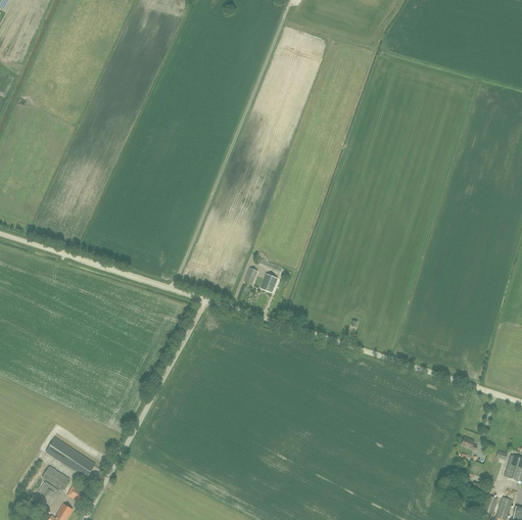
[(279,271),(281,265),(261,256),(258,263),(279,271)]
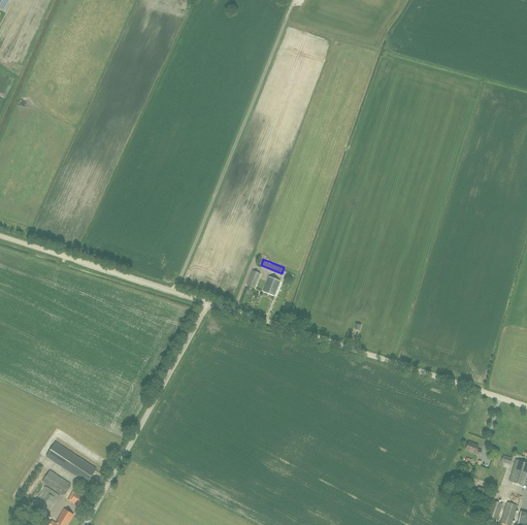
[(254,285),(260,270),(252,267),(246,282),(254,285)]
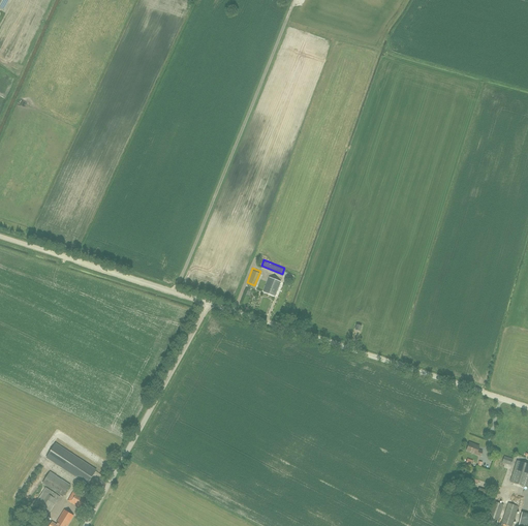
[(274,294),(280,279),(269,275),(262,289),(274,294)]
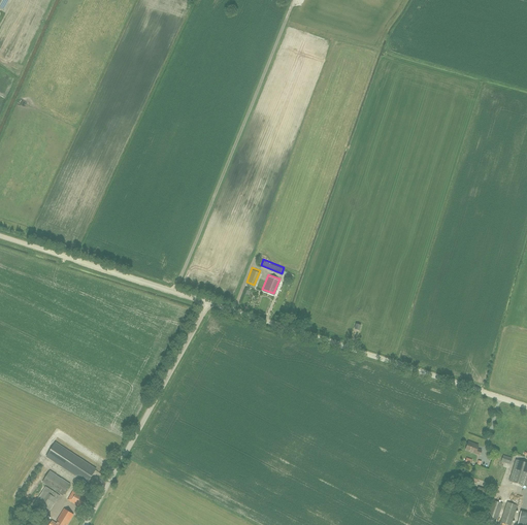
[(95,466),(55,439),(45,454),(86,481),(95,466)]
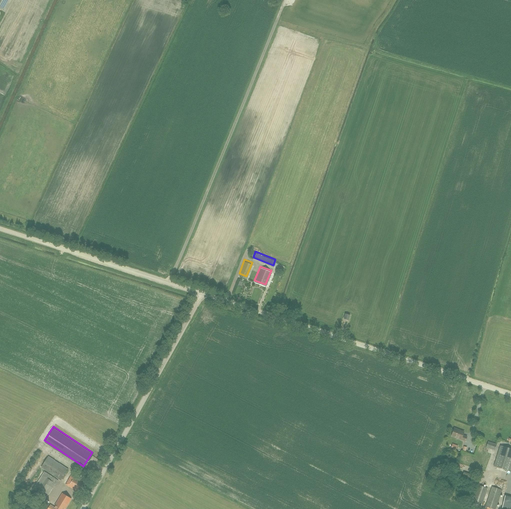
[(464,439),(466,434),(462,432),(463,430),(457,428),(458,427),(454,426),(451,433),(456,435),(456,436),(464,439)]
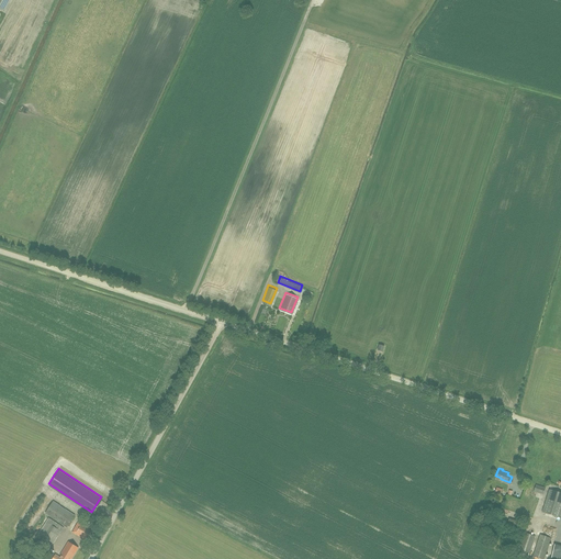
[(545,488),(536,484),(534,491),(543,493),(545,488)]
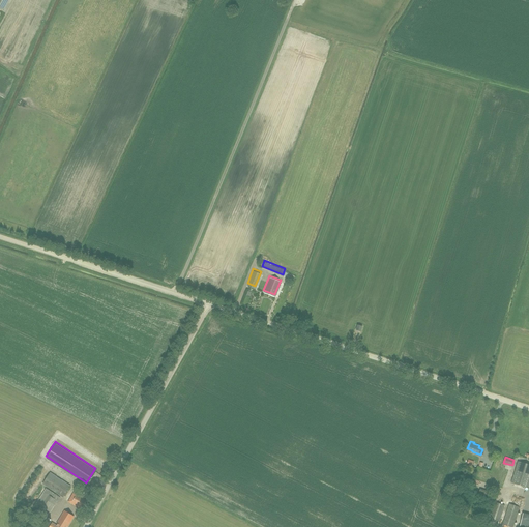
[(528,463),(517,460),(510,480),(527,486),(528,478),(528,463)]
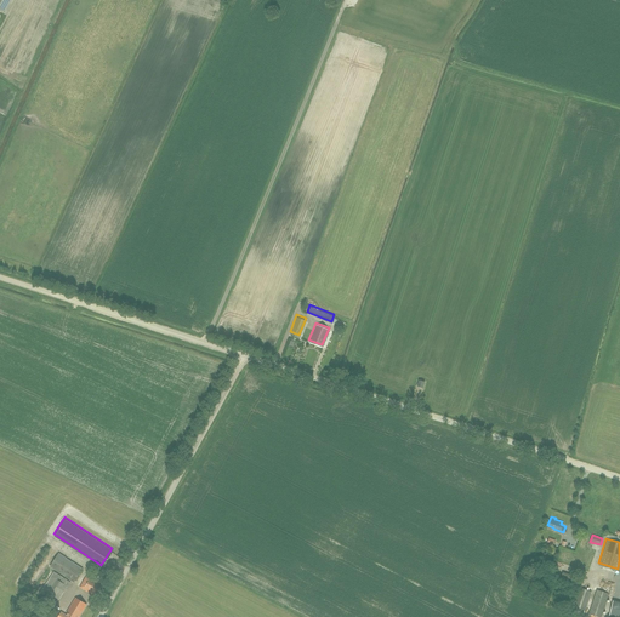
[(73,580),(81,566),(57,550),(49,564),(73,580)]
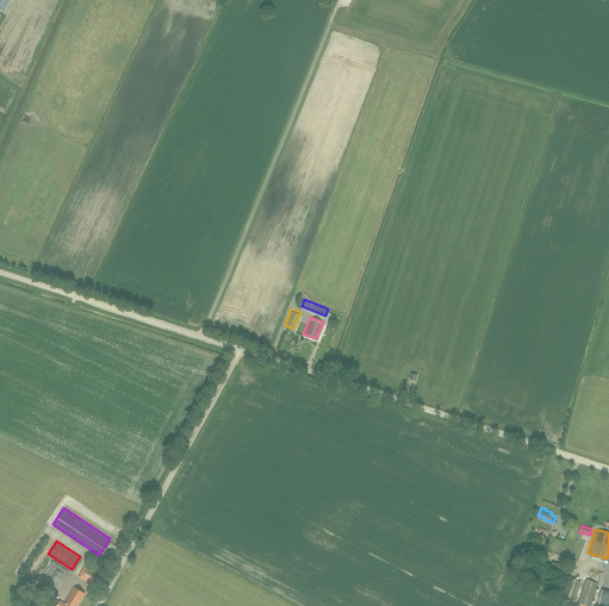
[(50,586),(51,582),(58,587),(69,569),(54,560),(41,580),(50,586)]
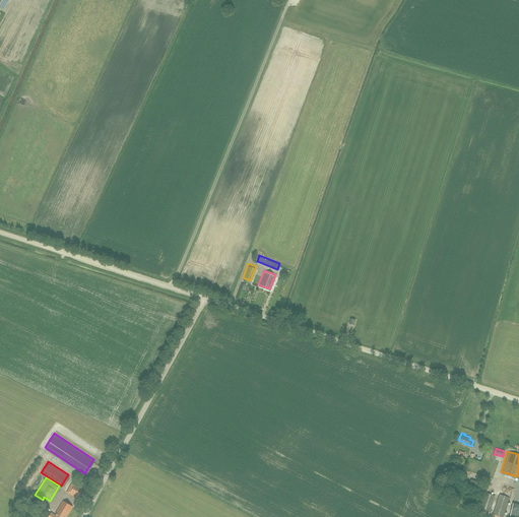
[(79,497),(84,488),(72,479),(66,490),(76,496),(76,495),(79,497)]
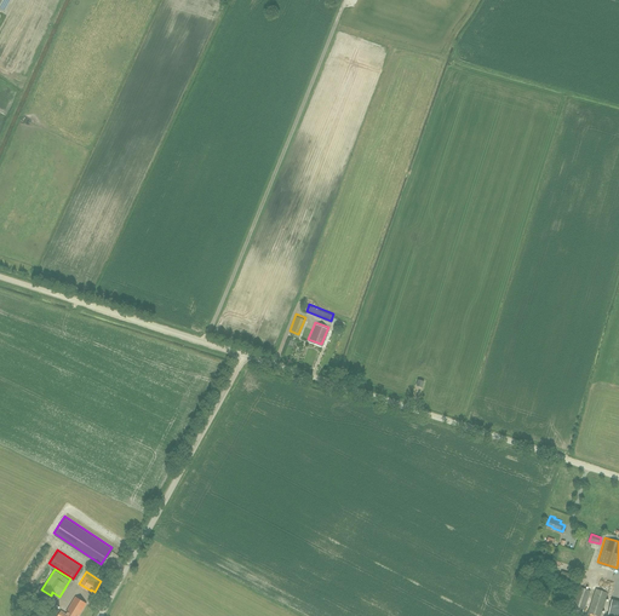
[(583,606),(590,587),(578,583),(571,603),(583,606)]
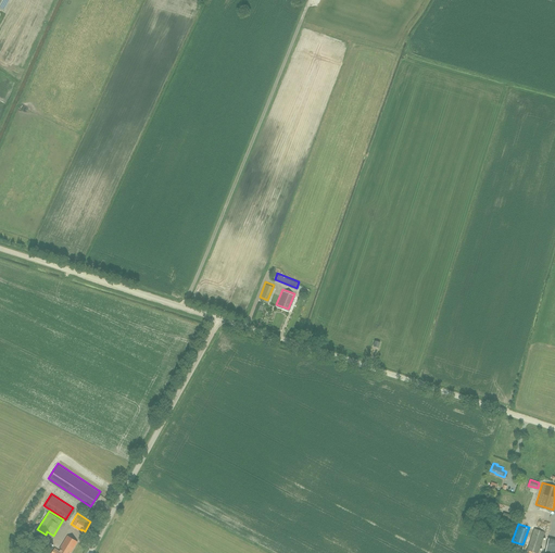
[(533,526),(527,548),(537,551),(544,529),(533,526)]
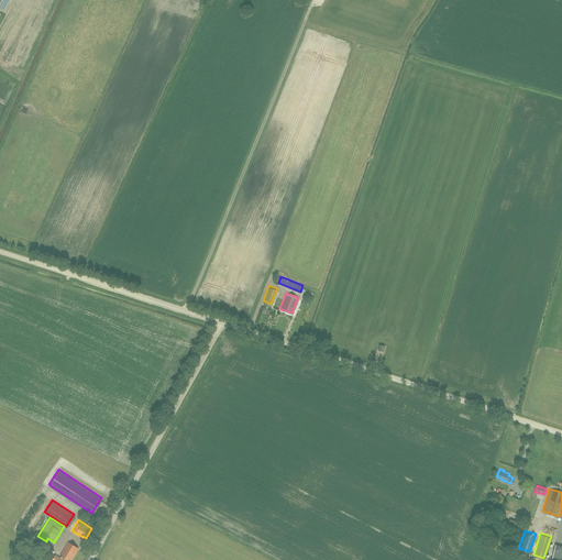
[(69,559),(77,546),(68,540),(59,553),(61,553),(59,556),(54,552),(51,559),(52,559),(66,559),(68,558),(69,559)]
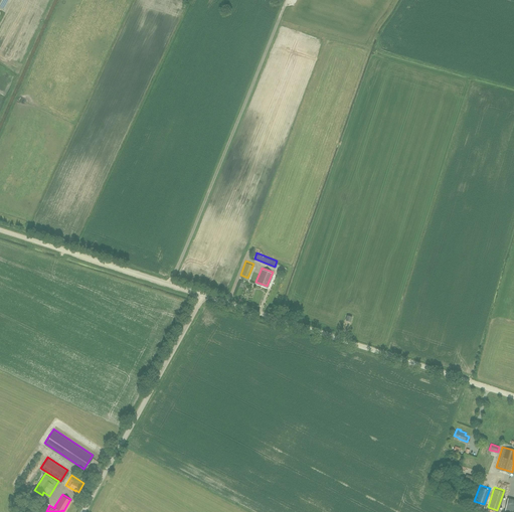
[(507,501),(504,511),(513,511),(513,497),(510,497),(509,501),(507,501)]
